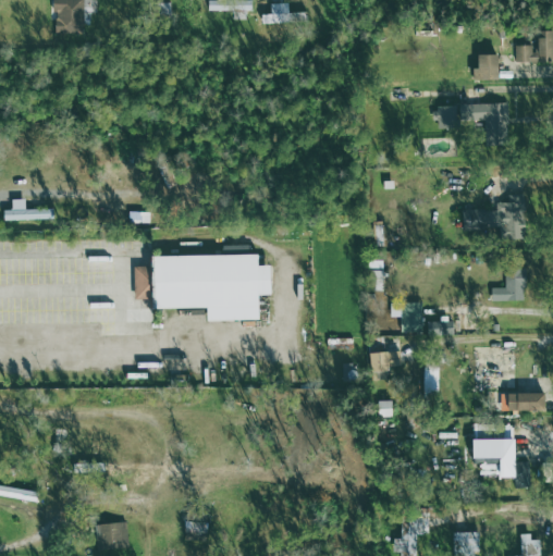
[(52,0),(52,11),(59,12),(58,38),(84,39),(85,0),(52,0)]
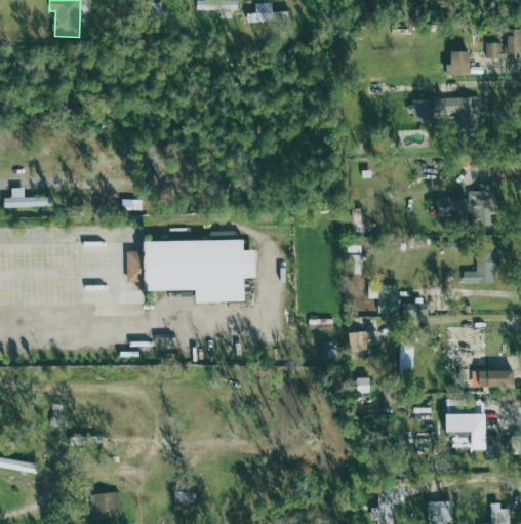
[(239,0),(197,0),(197,8),(239,10),(239,0)]
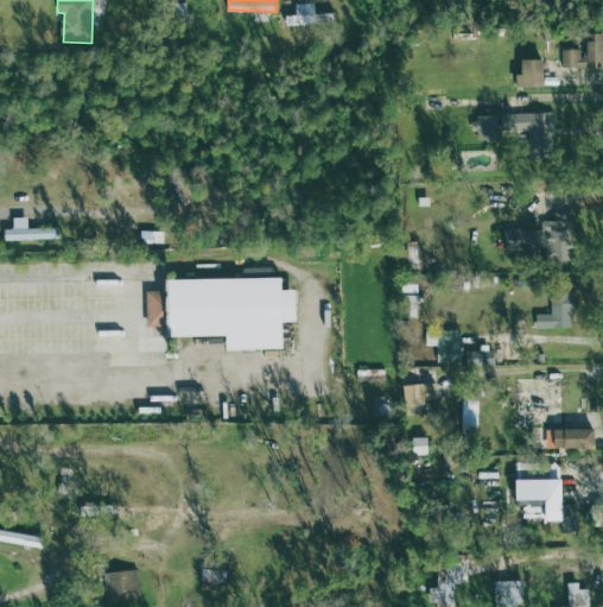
[(186,4),(171,5),(171,16),(188,16),(186,4)]
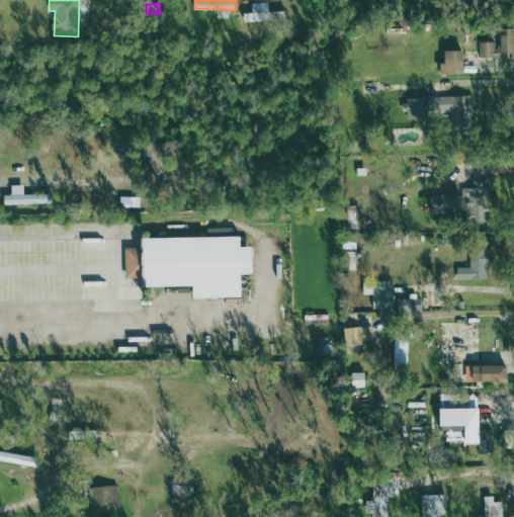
[(231,17),(230,9),(218,10),(219,18),(231,17)]
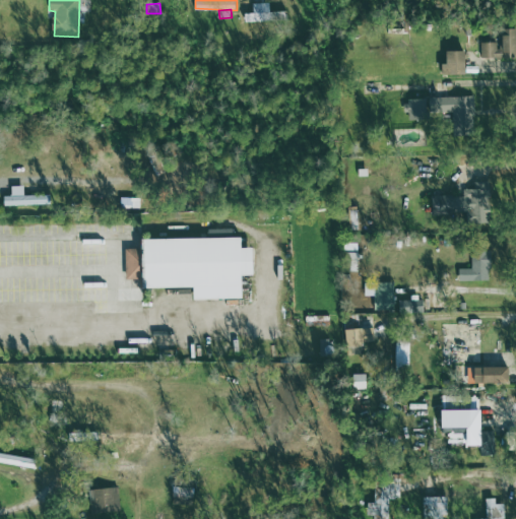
[(482,59),(515,58),(515,28),(500,29),(500,42),(481,43),(482,59)]
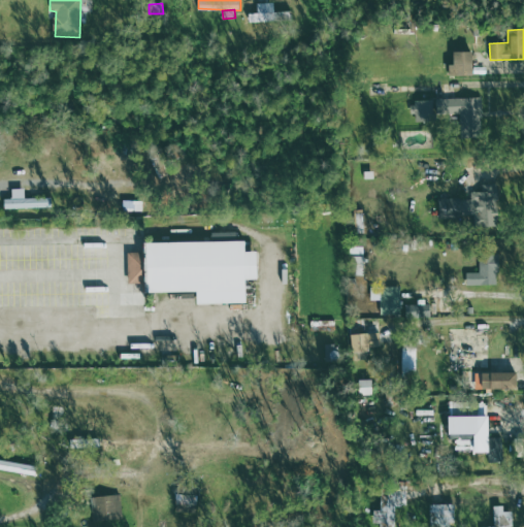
[(452,53),(452,65),(448,65),(448,75),(471,75),(470,52),(452,53)]
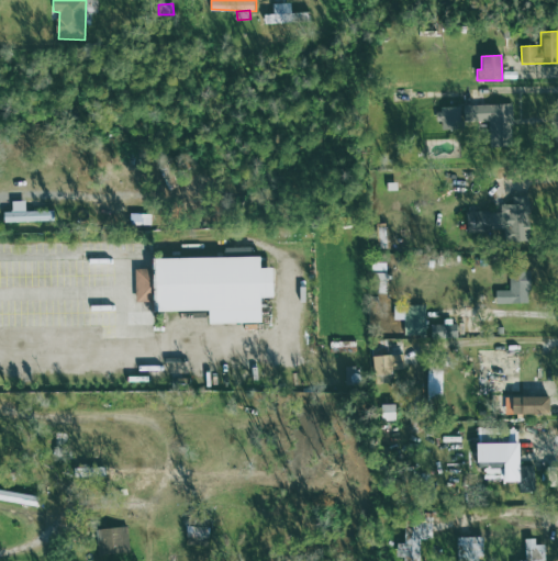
[(513,103),(464,105),(465,123),(490,122),(491,147),(514,146),(513,103)]
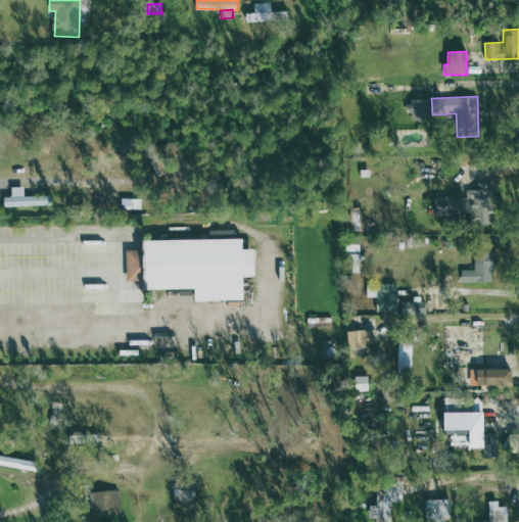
[(430,99),(408,100),(408,113),(413,113),(414,123),(431,122),(430,99)]
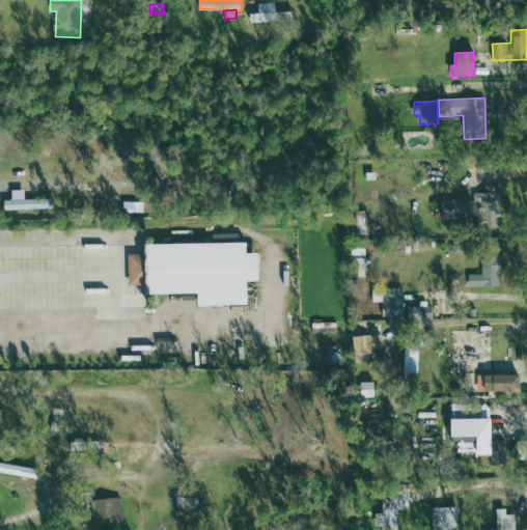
[(500,186),(486,186),(486,193),(474,193),(474,200),(442,200),(442,221),(478,220),(478,228),(501,227),(500,186)]
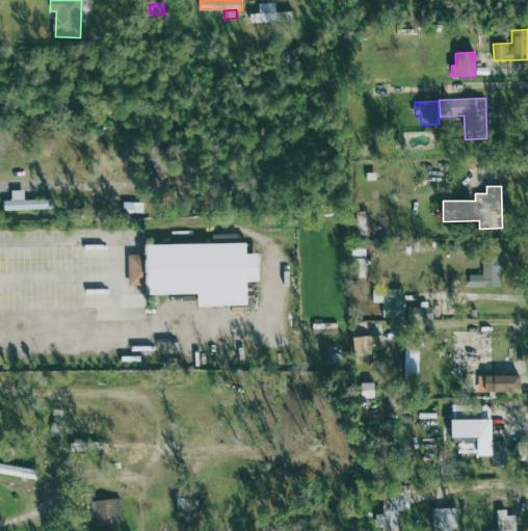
[(11,190),(12,201),(4,201),(4,210),(51,209),(51,200),(25,200),(25,190),(11,190)]
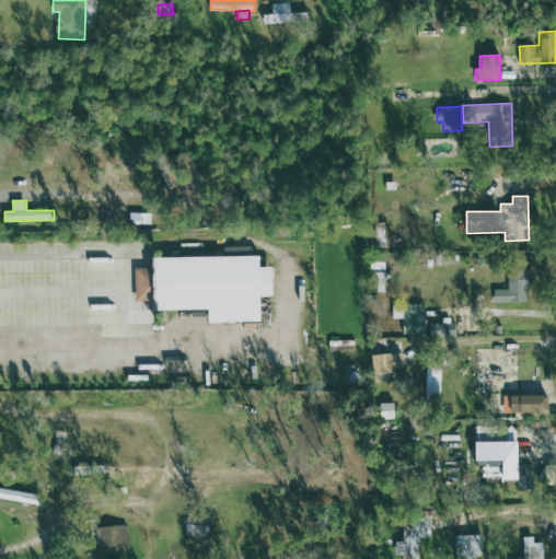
[(259,322),(258,297),(270,297),(269,267),(258,267),(258,255),(148,258),(149,267),(135,268),(136,300),(151,300),(151,311),(206,310),(207,323),(259,322)]
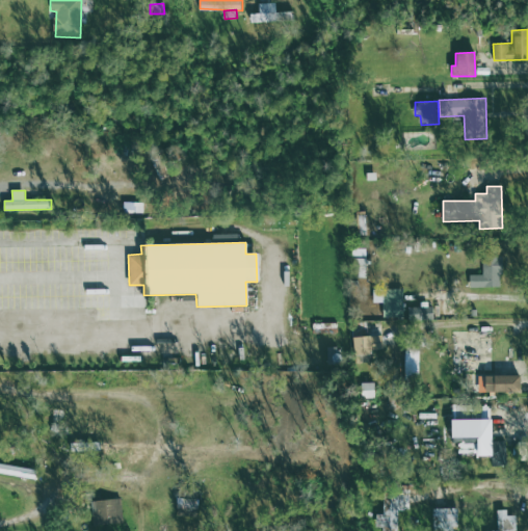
[(502,287),(503,257),(484,257),(483,274),(470,274),(470,287),(502,287)]
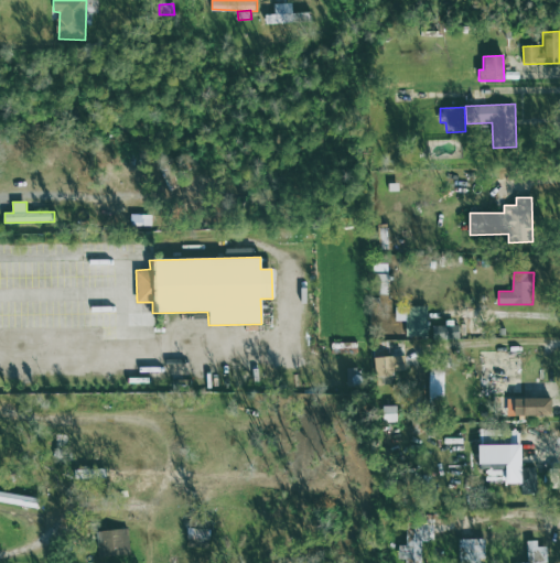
[(389,273),(376,274),(376,294),(390,294),(389,273)]
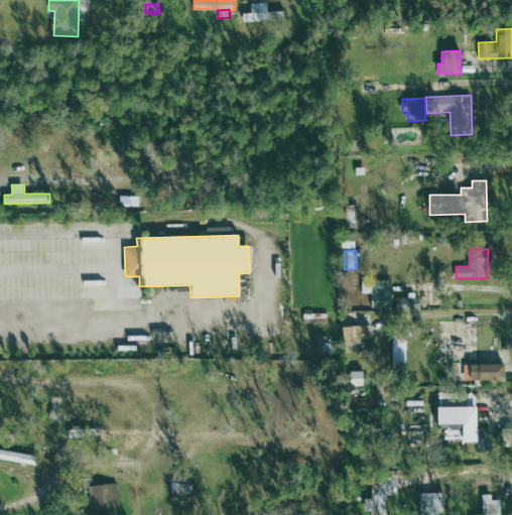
[(420,297),(393,298),(393,280),(363,281),(363,293),(372,293),(372,307),(397,307),(397,310),(420,310),(420,297)]
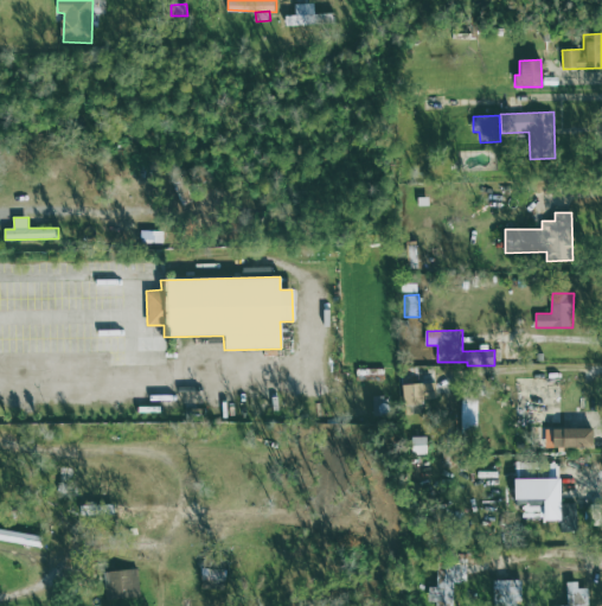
[(437,399),(436,383),(402,384),(403,414),(426,413),(424,399),(437,399)]
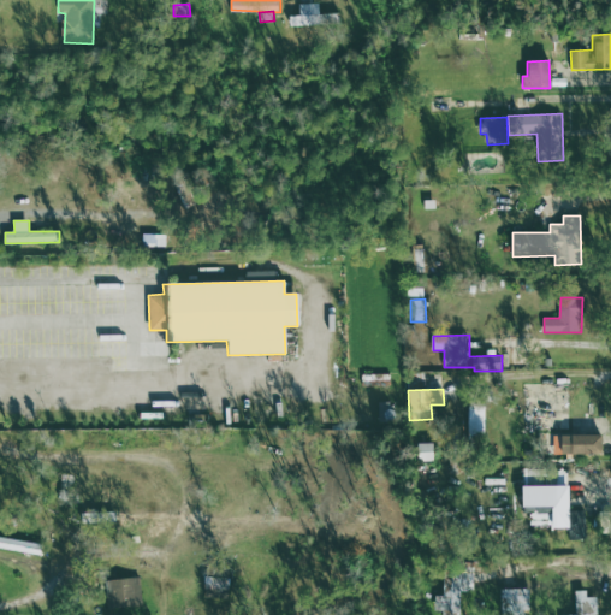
[(487,435),(486,404),(469,404),(470,435),(487,435)]
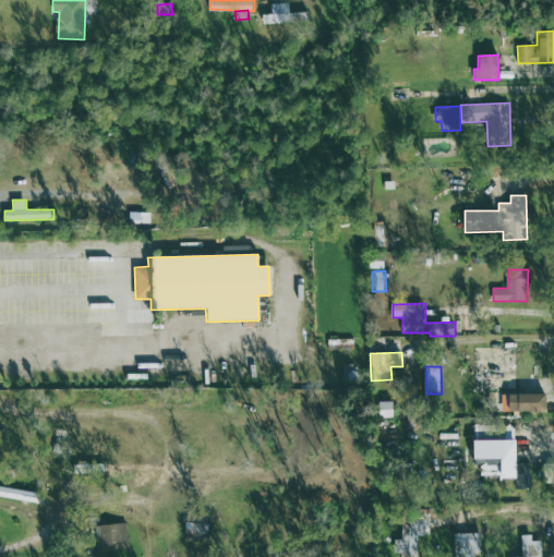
[(544,411),(544,394),(503,395),(503,412),(544,411)]
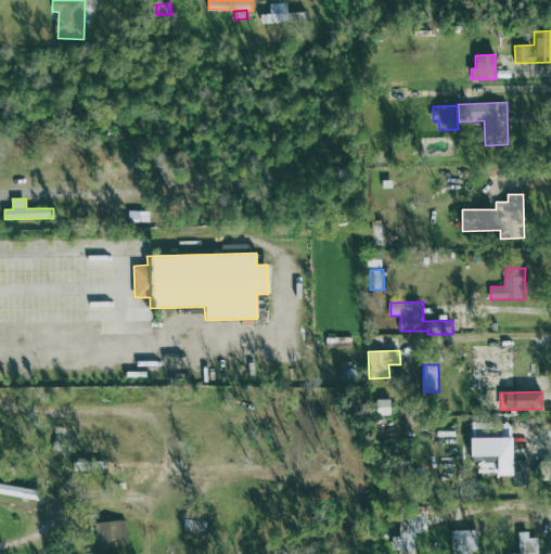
[(392,399),(377,399),(377,415),(392,415),(392,399)]
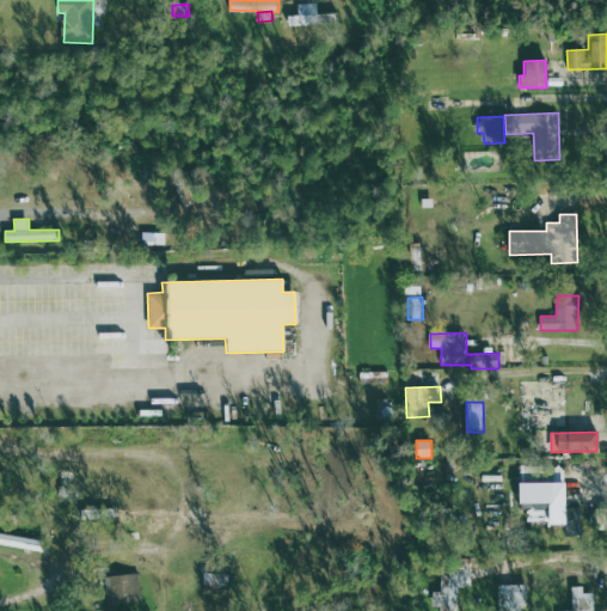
[(515,483),(515,506),(545,505),(546,526),(565,525),(564,482),(515,483)]
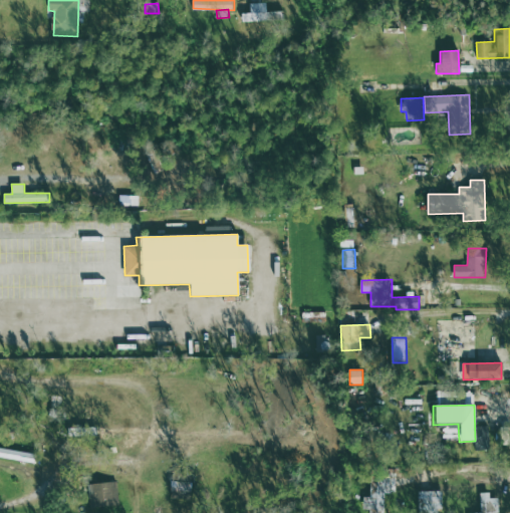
[(477,451),(491,450),(490,426),(477,426),(477,451)]
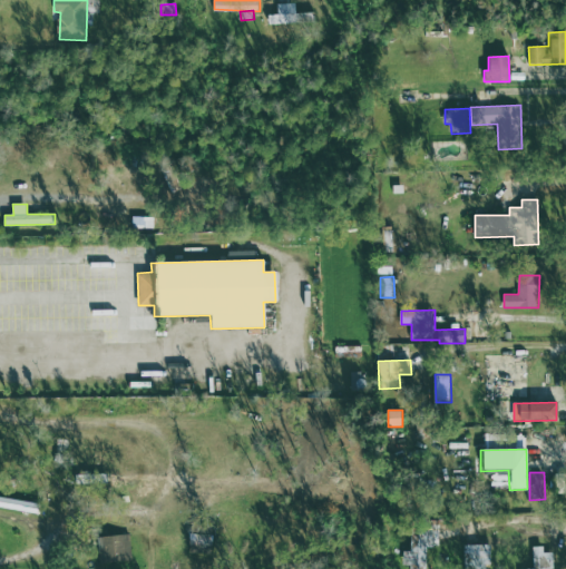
[(108,474),(79,473),(79,482),(107,483),(108,474)]
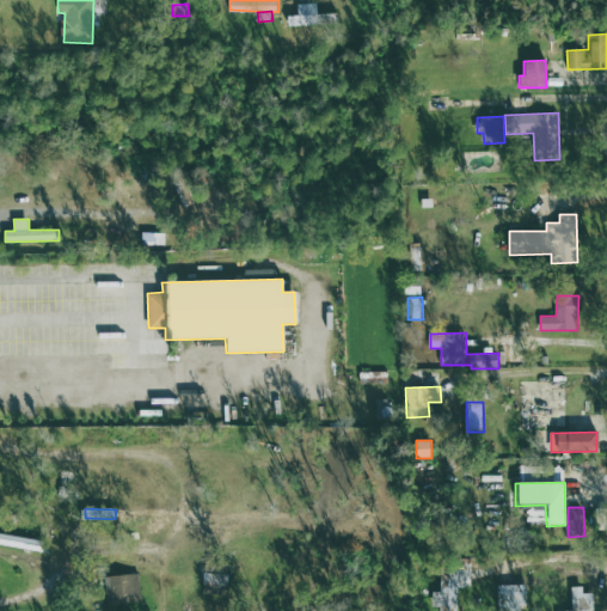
[(472,592),(472,560),(442,560),(441,592),(434,592),(434,610),(465,610),(465,592),(472,592)]
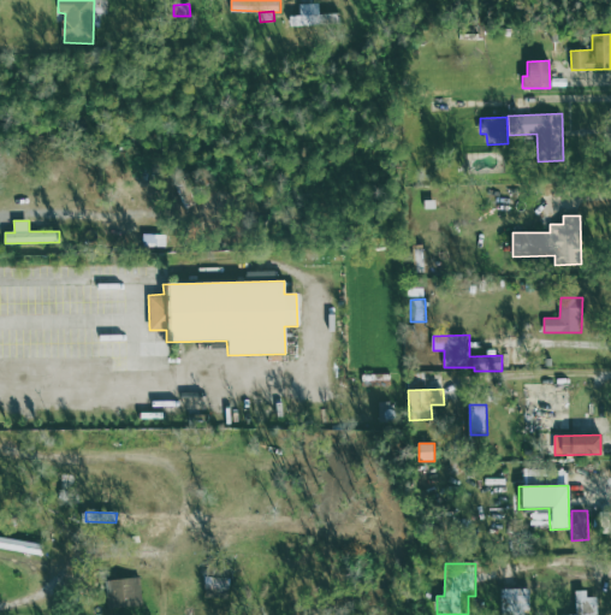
[(110,609),(144,604),(141,577),(106,581),(110,609)]
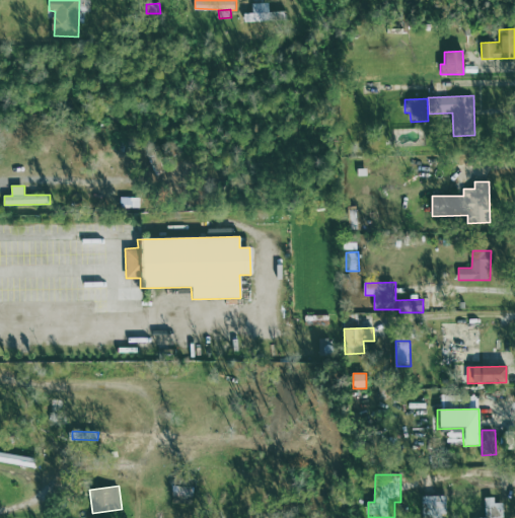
[(172,497),(192,496),(192,487),(172,488),(172,497)]
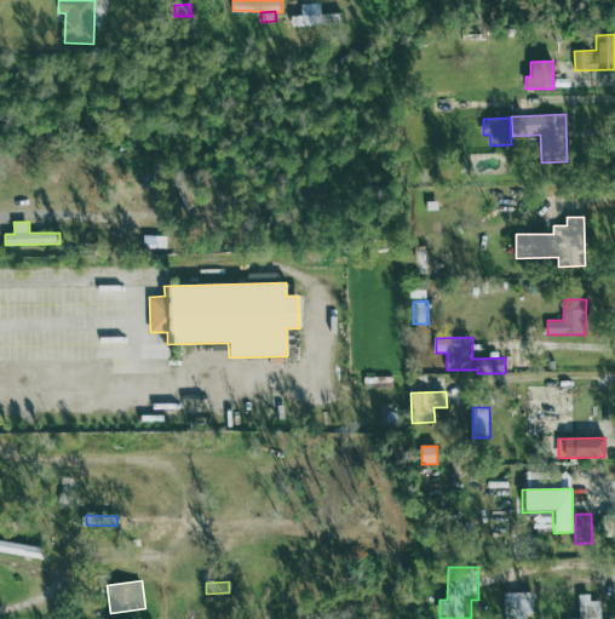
[(505,592),(505,618),(515,618),(533,618),(532,592),(505,592)]
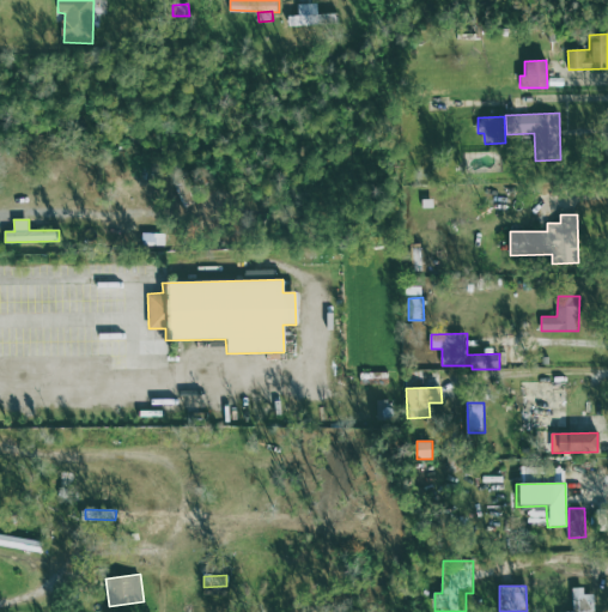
[(573,611),(563,611),(561,611),(594,611),(596,611),(595,594),(584,594),(584,587),(572,588),(573,611)]
